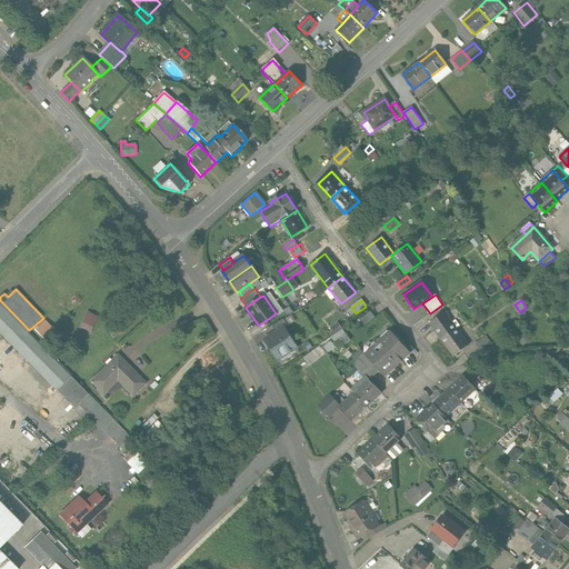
[(0,333),(75,409),(79,406),(87,415),(97,405),(0,306),(0,333)]
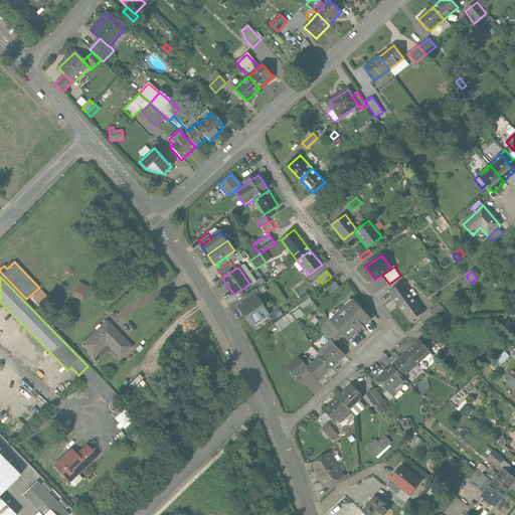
[(336,283),(326,290),(329,295),(339,288),(336,283)]
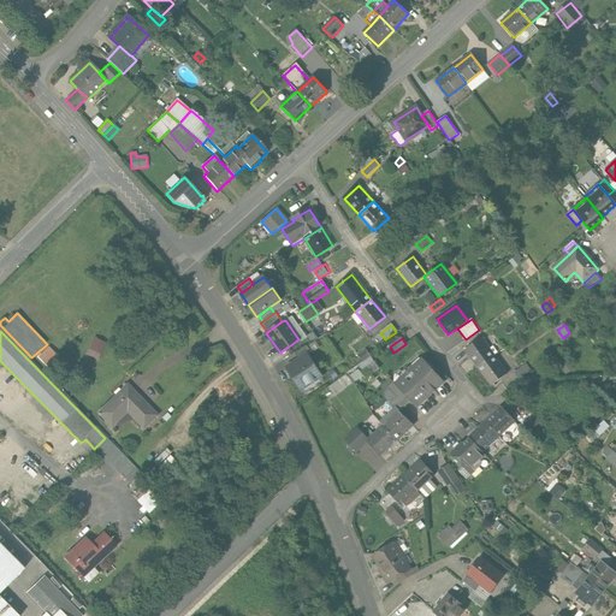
[(465,350),(478,368),(495,356),(481,338),(465,350)]
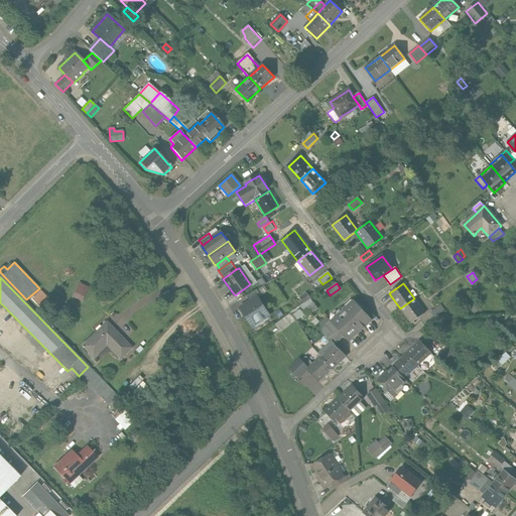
[(87,287),(79,284),(73,296),(82,300),(87,287)]
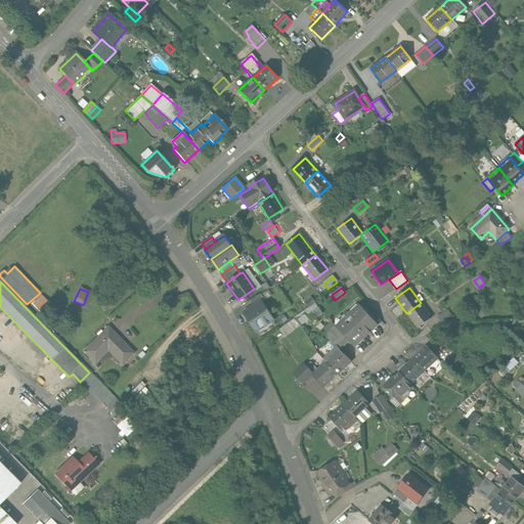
[(251,301),(254,306),(264,299),(261,294),(251,301)]
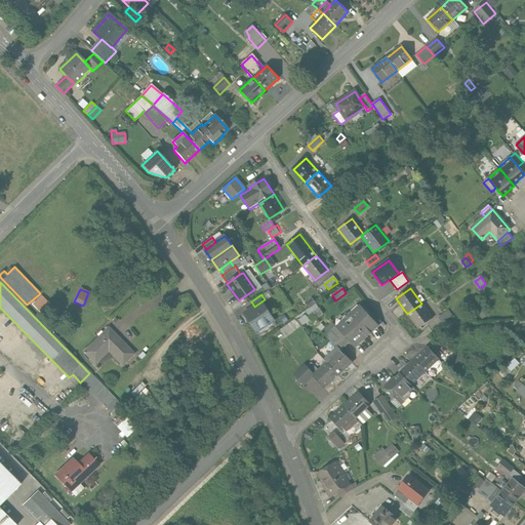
[(41,295),(33,304),(41,313),(50,305),(41,295)]
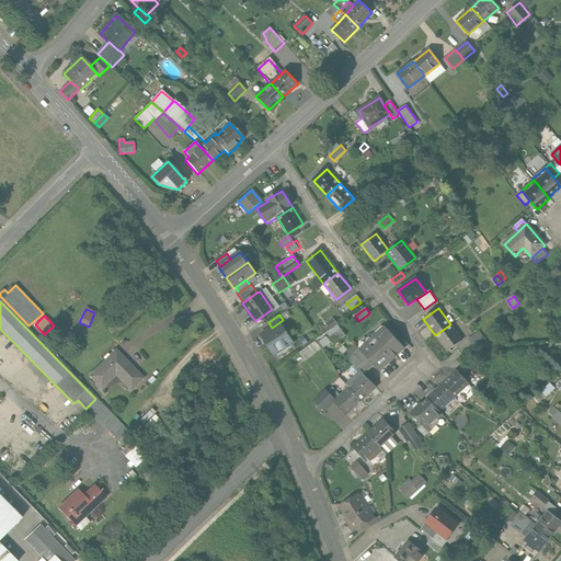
[(325,324),(330,330),(338,324),(333,319),(325,324)]
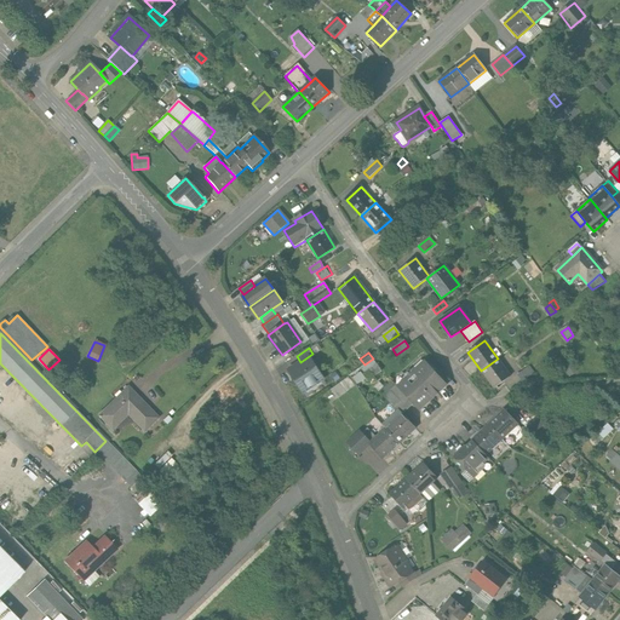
[(290,371),(303,391),(322,379),(309,359),(290,371)]
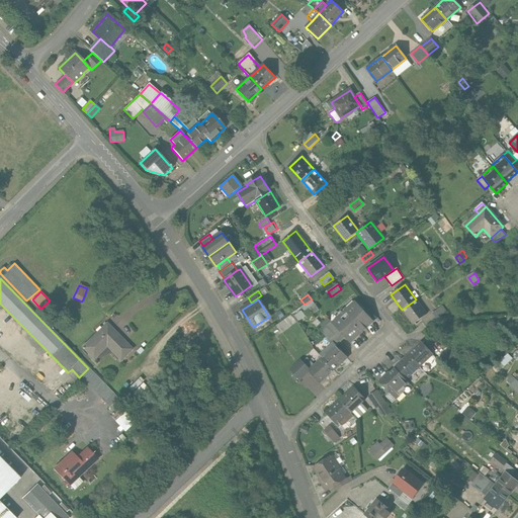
[(416,299),(402,310),(413,325),(426,315),(416,299)]
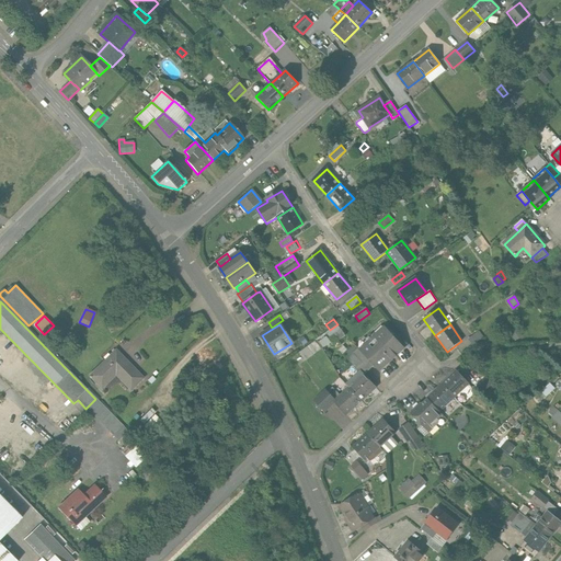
[(379,370),(403,348),(384,328),(359,350),(375,365),(374,365),(379,370)]
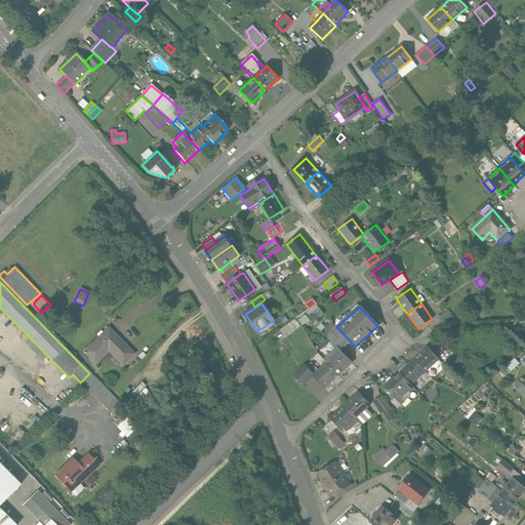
[(448,311),(438,318),(442,324),(452,317),(448,311)]
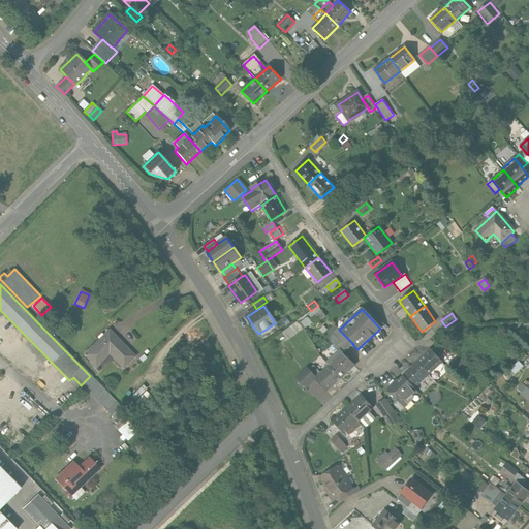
[(297,322),(284,331),(289,338),(302,330),(297,322)]
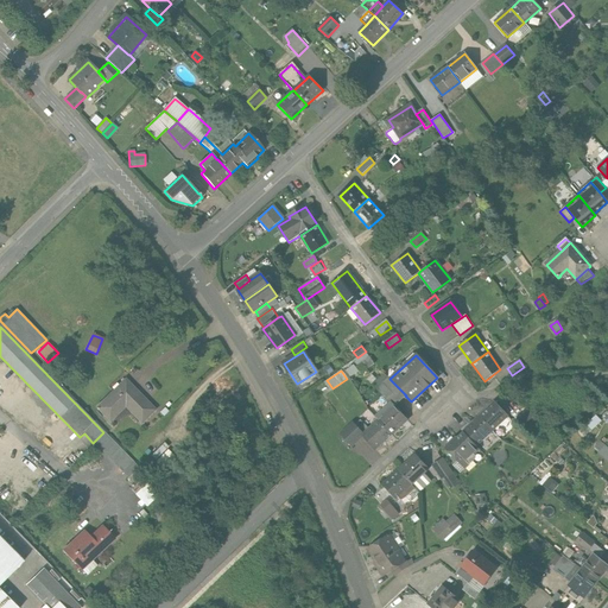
[(406,396),(390,379),(390,378),(382,384),(399,401),(405,396),(406,396)]
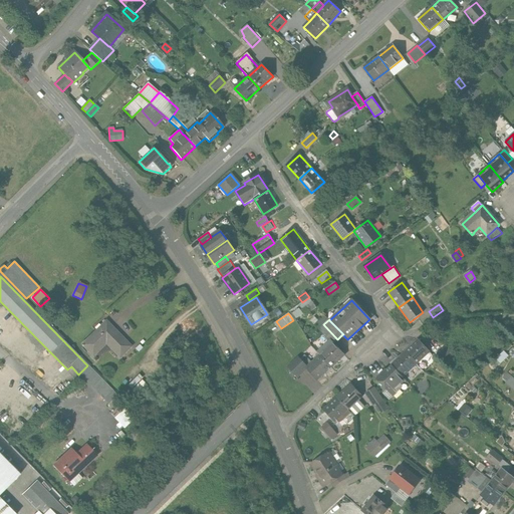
[(105,342),(119,356),(130,346),(123,340),(122,341),(112,331),(113,330),(105,322),(82,345),(92,355),(105,342)]
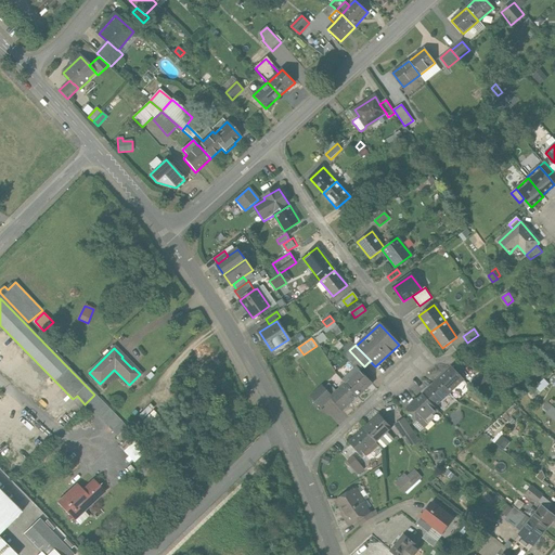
[(435,378),(450,366),(444,358),(428,370),(435,378)]
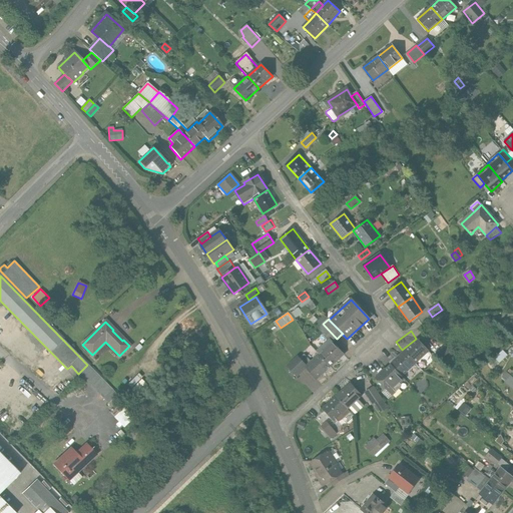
[(404,352),(415,364),(428,351),(417,340),(404,352)]
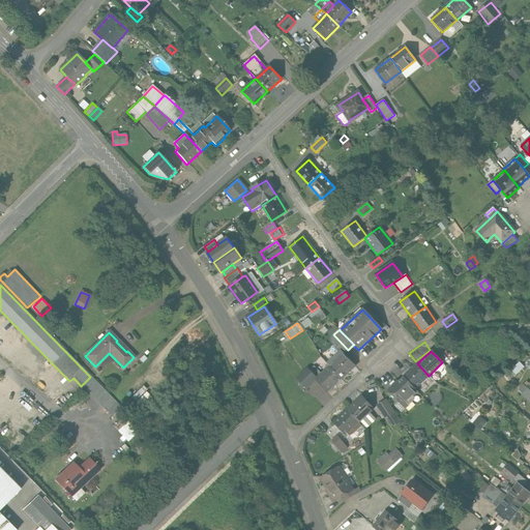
[(329,366),(341,379),(354,366),(343,354),(329,366)]
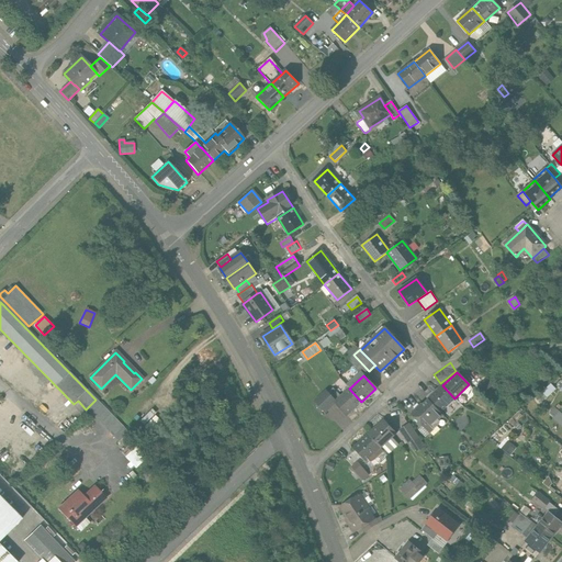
[(490,380),(479,391),(490,402),(501,392),(490,380)]
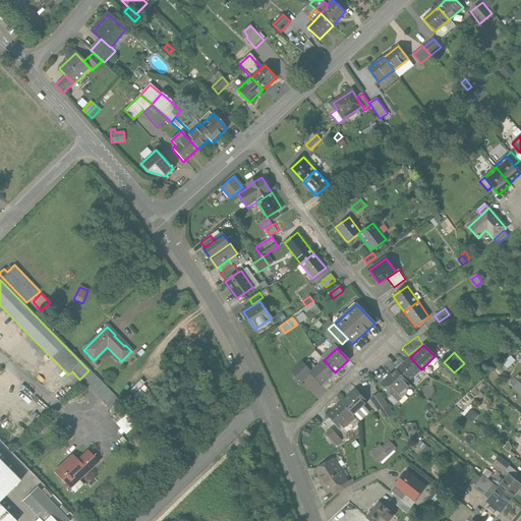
[(421,369),(410,357),(396,369),(398,371),(408,382),(421,369)]
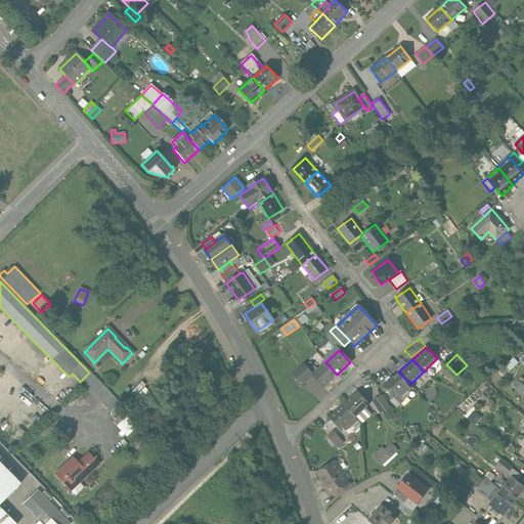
[(323,388),(337,375),(325,362),(313,374),(312,376),(312,377),(323,388)]
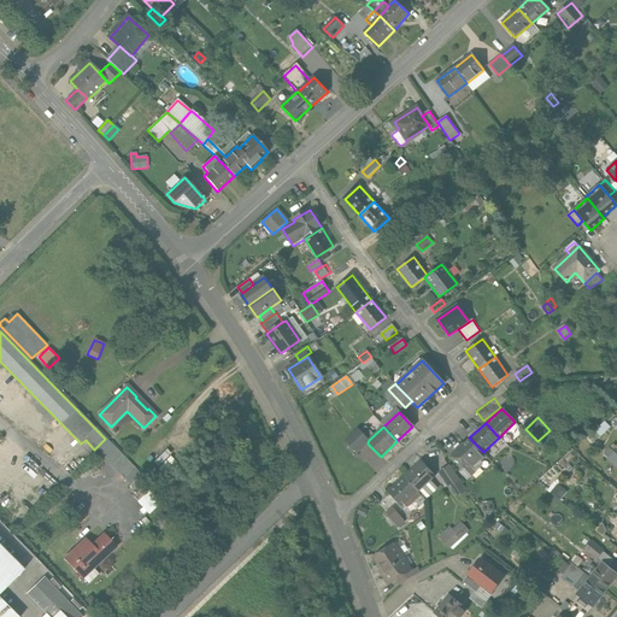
[(346,440),(358,453),(368,444),(368,442),(369,440),(358,429),(346,440)]
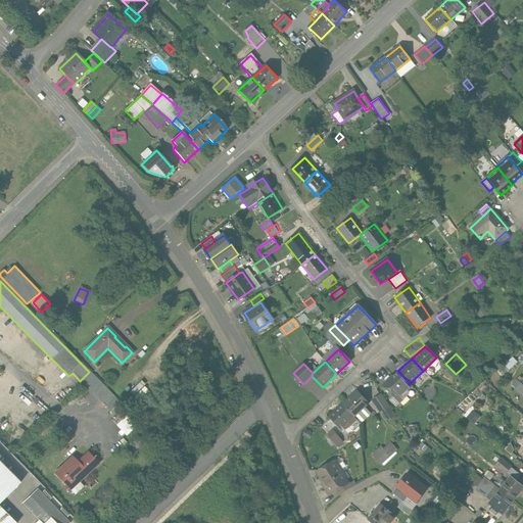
[(89,372),(80,381),(109,411),(119,401),(89,372)]
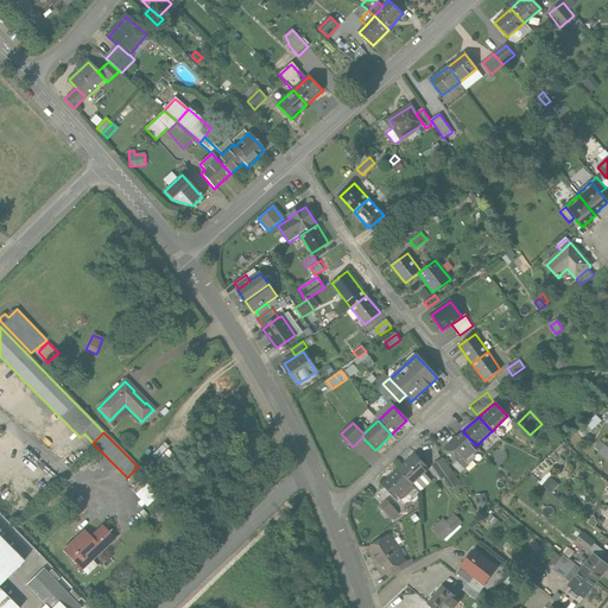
[(457,461),(464,469),(473,461),(470,457),(479,449),(476,445),(464,434),(458,438),(455,438),(447,448),(445,449),(453,456),(451,458),(455,463),(457,461)]
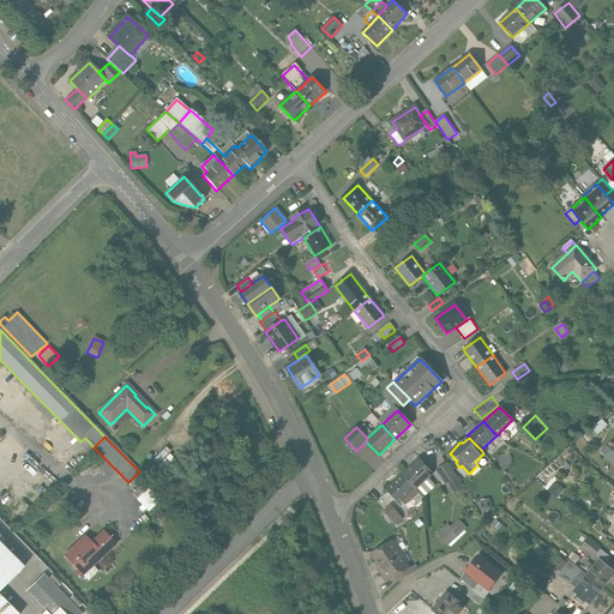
[(166,447),(152,459),(157,464),(170,452),(166,447)]
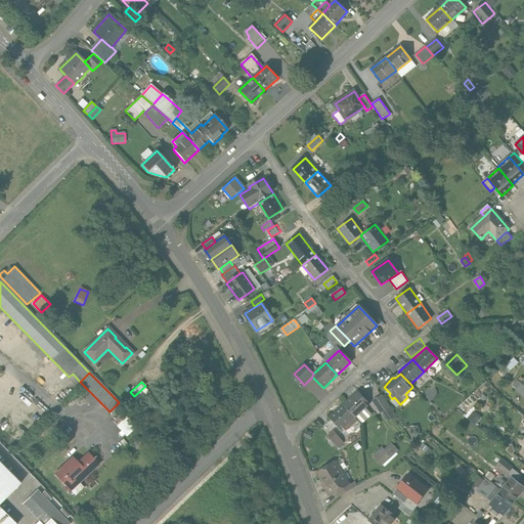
[(144,388),(135,398),(143,406),(153,396),(144,388)]
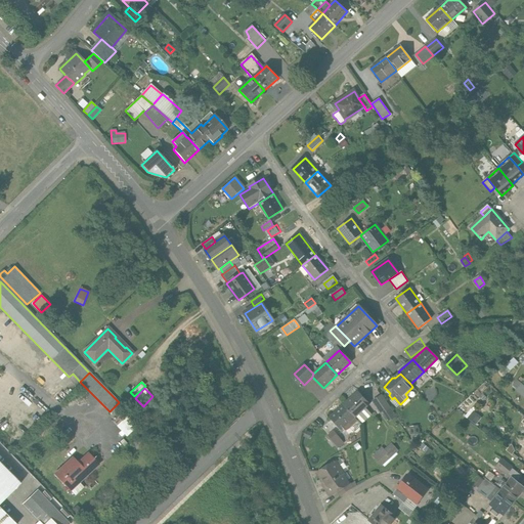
[(343,405),(354,418),(363,409),(368,405),(357,393),(343,405)]
